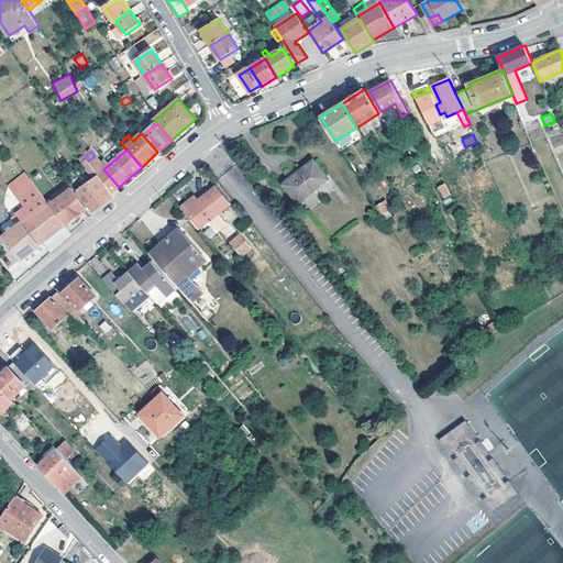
[(112,194),(88,161),(85,156),(85,155),(80,158),(95,179),(78,192),(92,212),(102,205),(114,197),(112,194)]
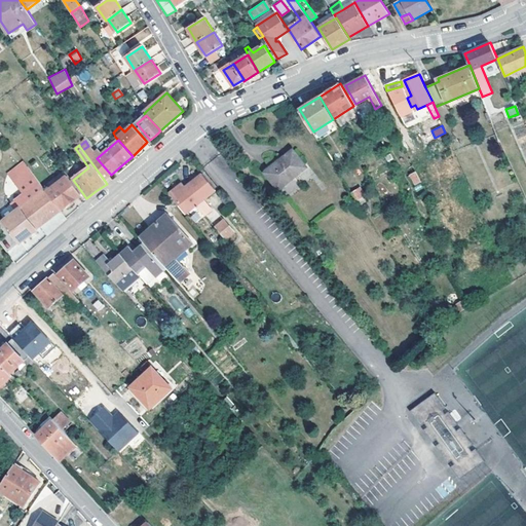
[(88,146),(82,150),(105,181),(111,175),(97,158),(88,146)]
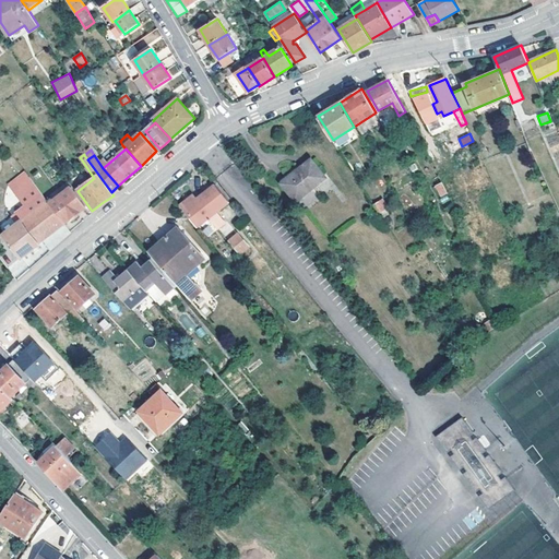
[(311,159),(282,183),(296,202),(326,177),(311,159)]
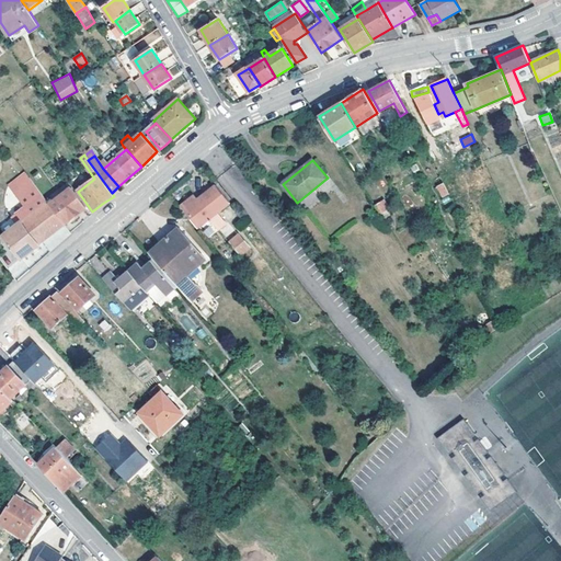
[(50,206),(30,179),(11,192),(24,208),(15,216),(21,224),(3,237),(21,260),(42,244),(39,243),(65,225),(50,206)]
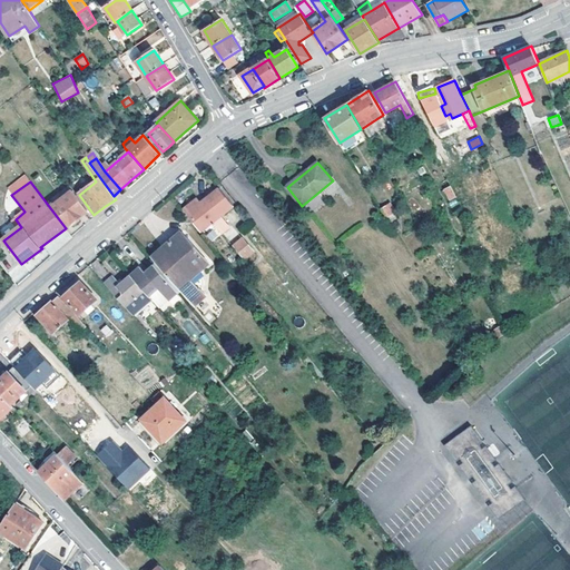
[(450,185),(442,189),(448,202),(457,197),(450,185)]
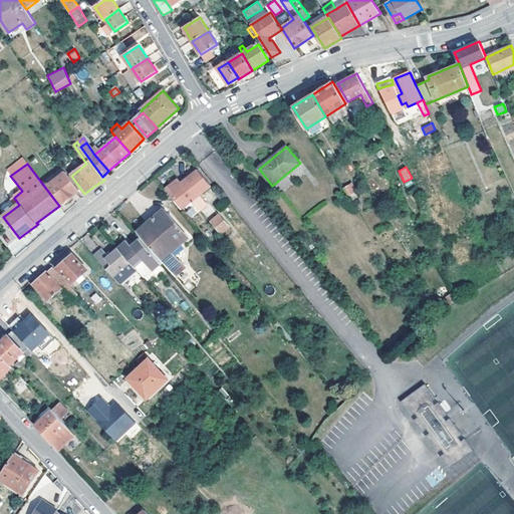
[(198,170),(185,180),(181,183),(179,179),(167,188),(182,208),(191,200),(200,212),(208,205),(200,194),(210,186),(198,170)]
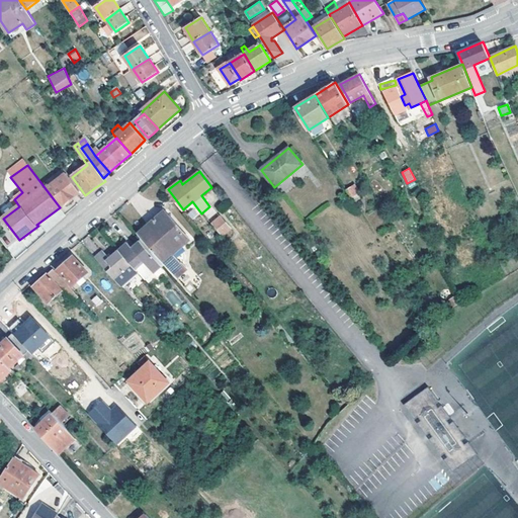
[(80,192),(67,174),(47,190),(60,207),(80,192)]
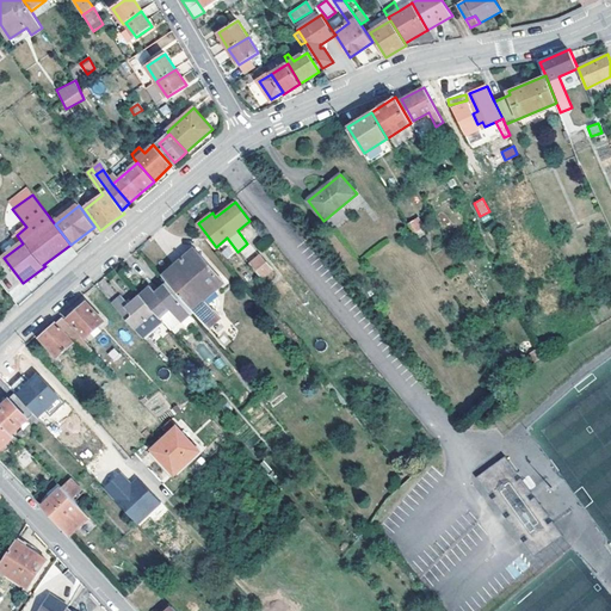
[(343,209),(327,220),(333,228),(349,218),(343,209)]
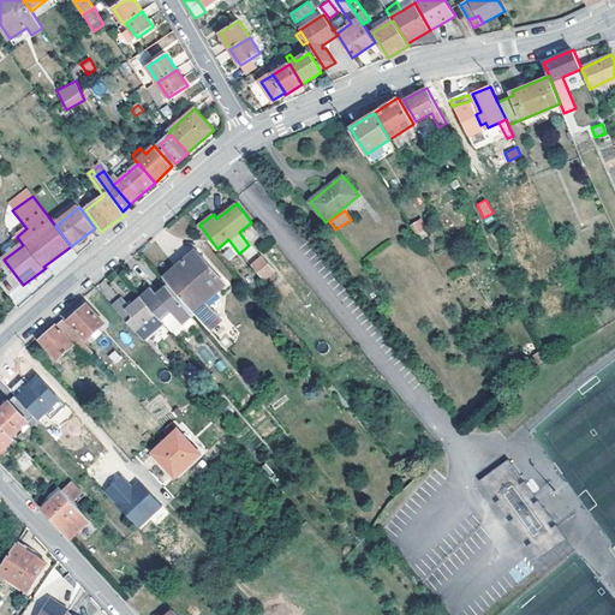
[(422,220),(412,226),(421,239),(428,234),(425,230),(428,228),(422,220)]
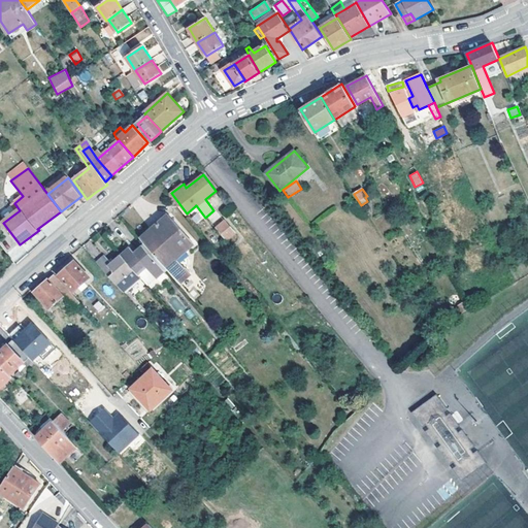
[(141,237),(175,276),(184,269),(176,259),(194,244),(168,215),(141,237)]
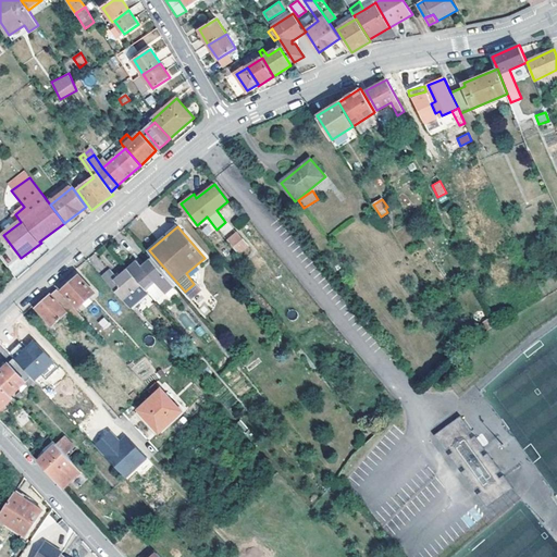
[(238,232),(229,240),(239,254),(249,245),(238,232)]
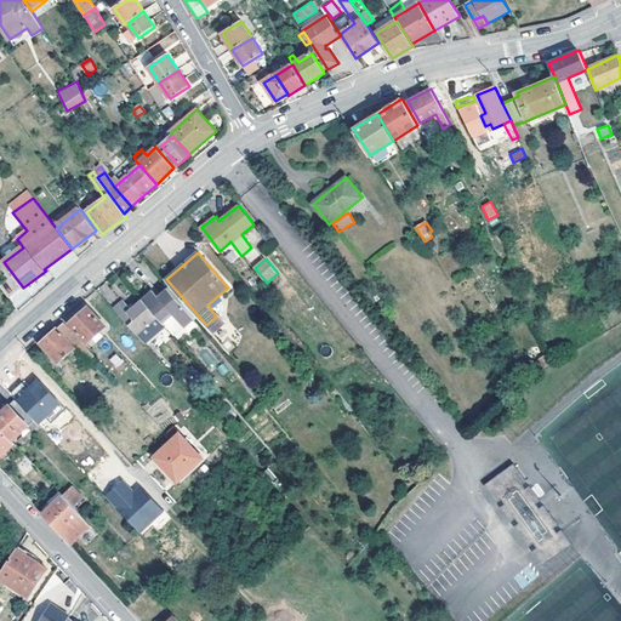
[(231,290),(228,288),(208,305),(216,317),(218,314),(221,313),(222,308),(221,303),(218,301),(231,290)]
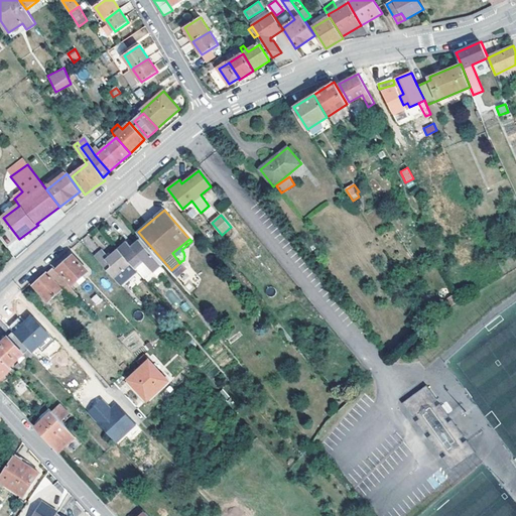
[(144,260),(152,271),(160,264),(140,240),(132,247),(127,241),(118,248),(131,263),(135,268),(144,260)]
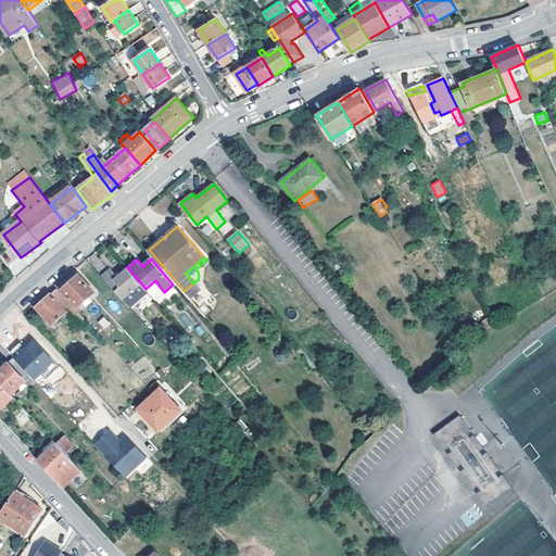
[(111,268),(102,276),(130,306),(148,291),(146,289),(141,283),(127,267),(117,276),(111,268)]
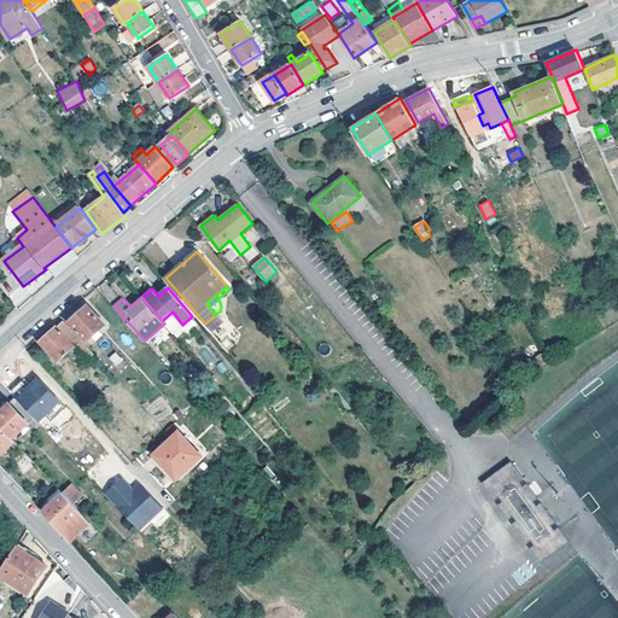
[(87,340),(93,336),(101,327),(105,324),(87,304),(69,321),(87,340)]
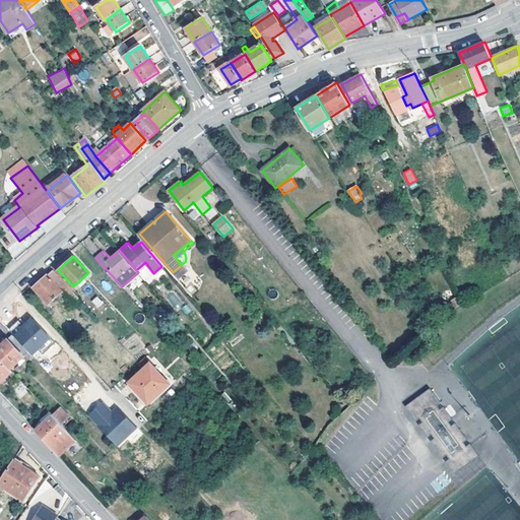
[(188,270),(183,263),(181,265),(173,272),(179,278),(188,270)]
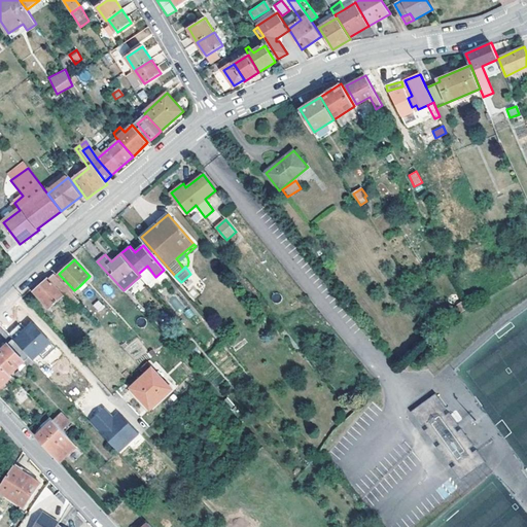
[(160,281),(168,274),(164,270),(155,277),(160,281)]
